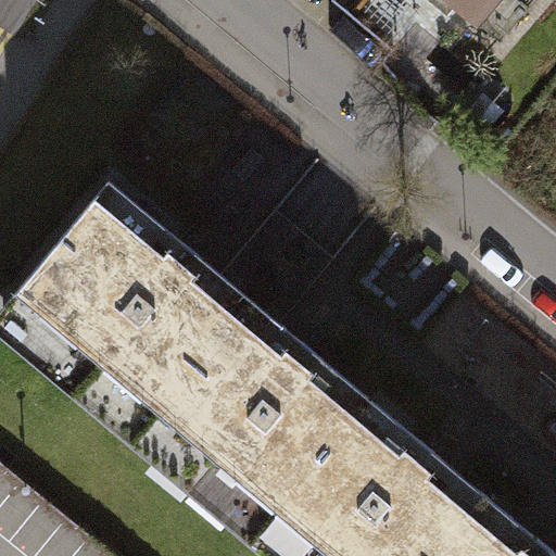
[(514,0),(433,0),(482,39),(514,0)]
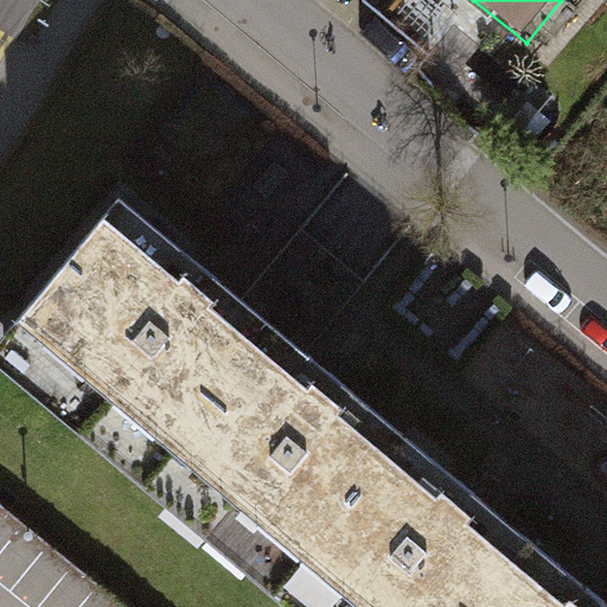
[(230,292),(117,198),(2,337),(158,465),(273,326),(230,292)]
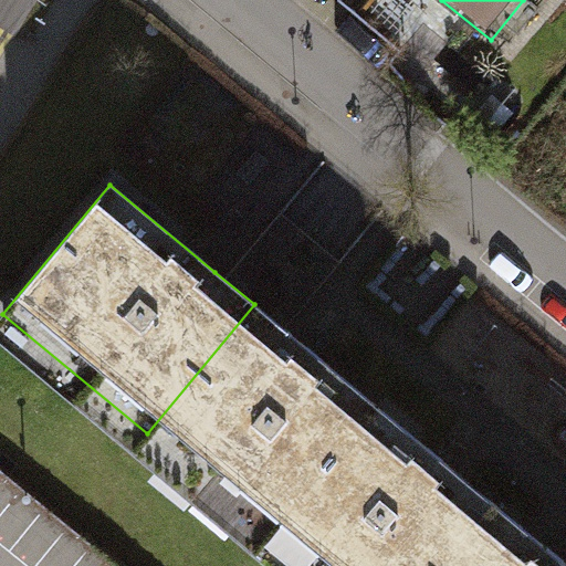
[(293,336),(254,304),(147,433),(268,533),(375,404),(293,336)]
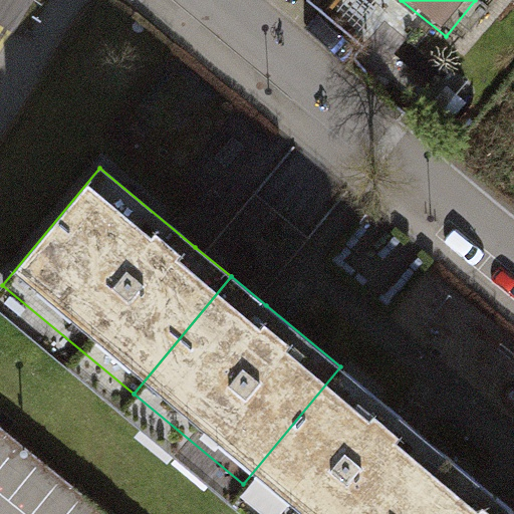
[(416,429),(340,366),(243,484),(279,513),(402,513),(450,457),(416,429)]
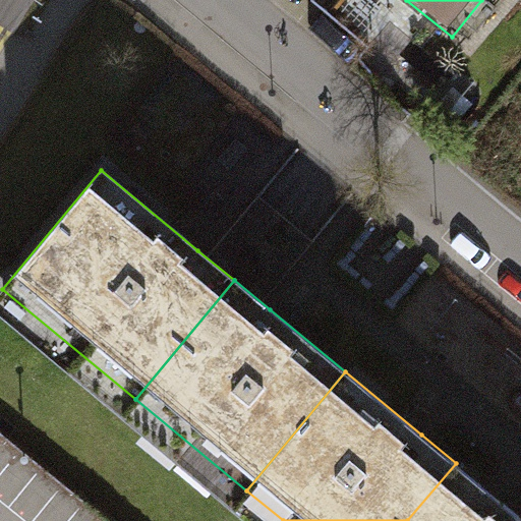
[(520,520),(520,516),(489,491),(456,463),(407,520),(520,520)]
